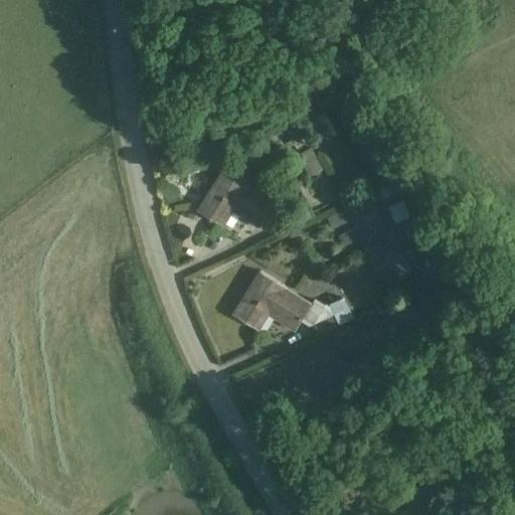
[(226,168),(199,212),(223,226),(234,209),(243,215),(248,206),(266,217),(261,225),(262,226),(277,201),(249,184),(250,183),(226,168)]
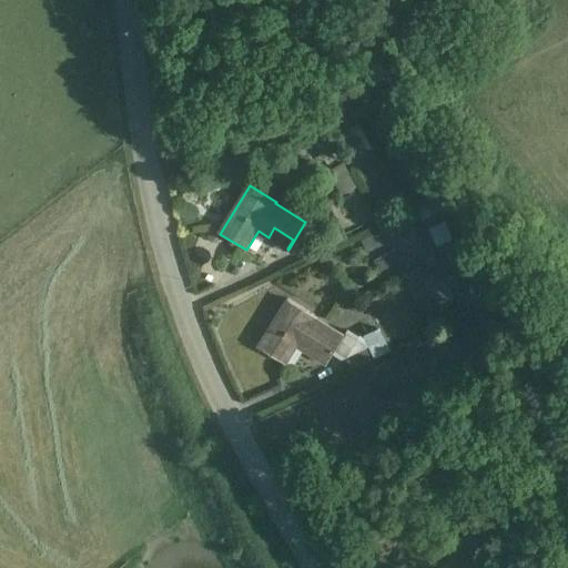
[(440,208),(423,215),(435,245),(453,239),(440,208)]
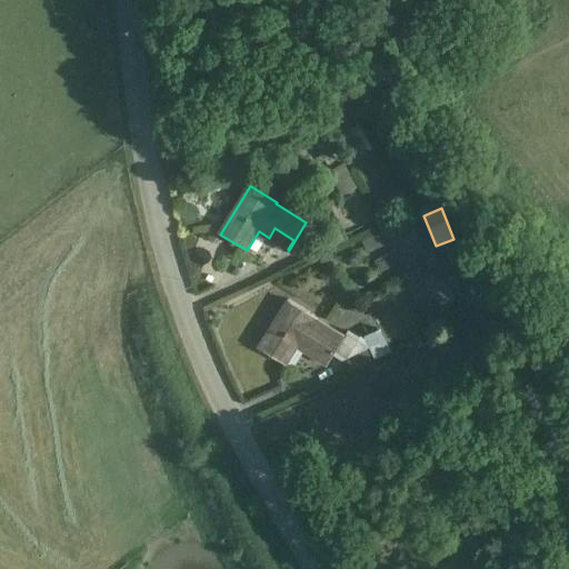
[(347,239),(338,223),(325,231),(326,235),(301,247),(308,260),(347,239)]
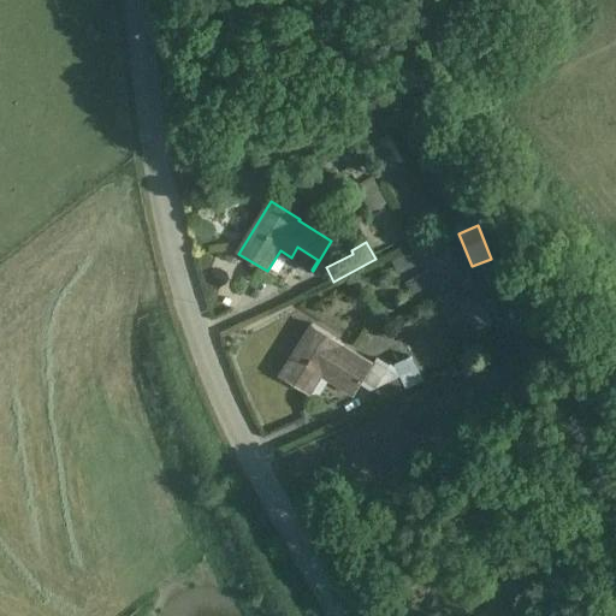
[(420,247),(394,260),(412,296),(438,283),(420,247)]
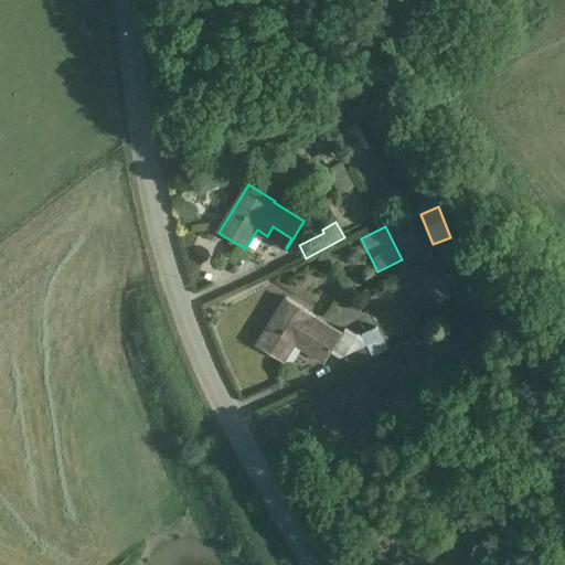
[(452,296),(436,267),(420,275),(437,305),(452,296)]
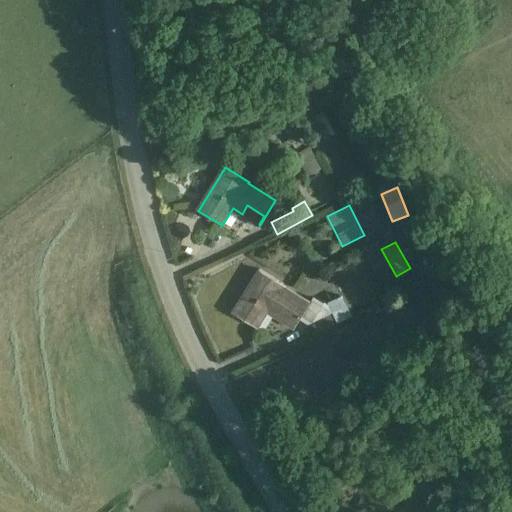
[(284,285),(260,270),(233,313),(257,328),(267,313),(294,330),(310,303),(284,286),(284,285)]
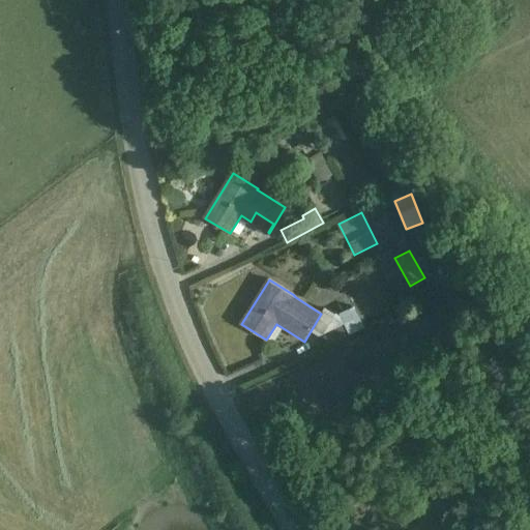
[(344,322),(322,333),(327,344),(365,325),(354,305),(339,312),(344,322)]
